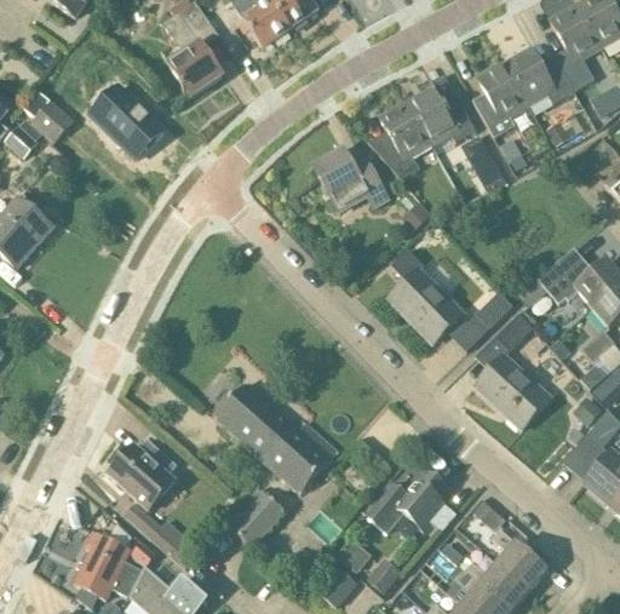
[(75,16),(86,0),(53,0),(75,16)]
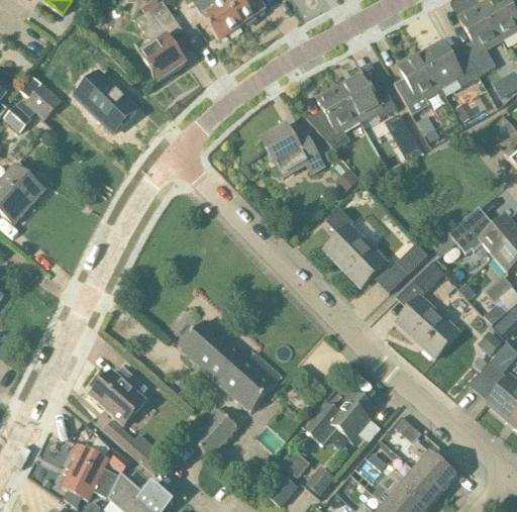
[(136,18),(154,44),(141,53),(161,80),(186,62),(169,37),(183,27),(164,0),(149,0),(141,6),(145,11),(136,18)]
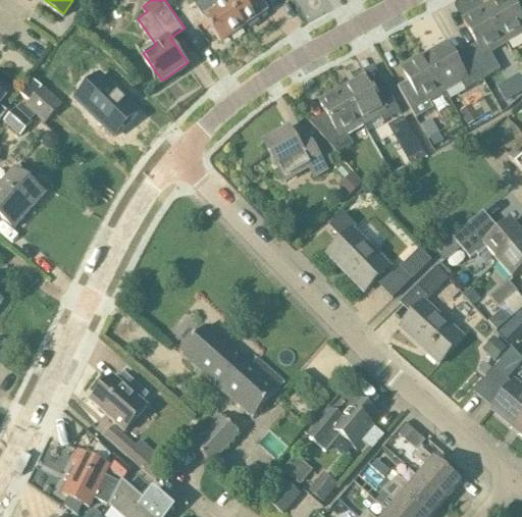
[(196,0),(195,1),(197,4),(222,40),(243,26),(246,23),(229,0),(196,0)]
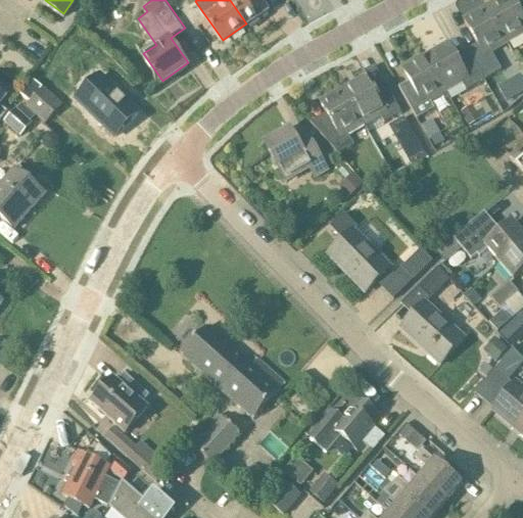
[(230,0),(246,24),(270,7),(265,0),(230,0)]
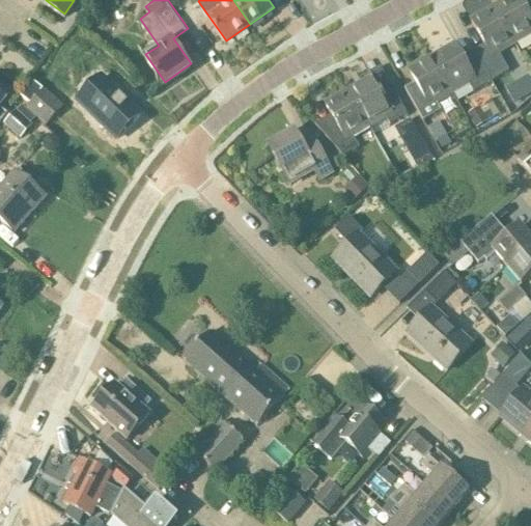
[(497,0),(494,2),(514,39),(530,29),(530,0),(529,0),(525,3),(523,0),(497,0)]
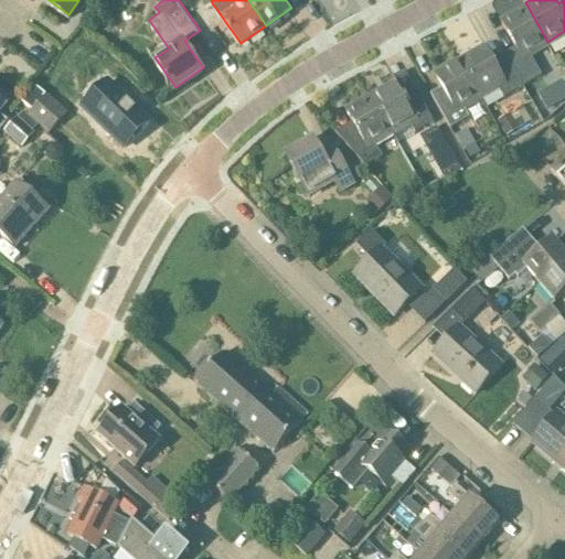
[(504,50),(511,62),(516,71),(523,82),(542,71),(531,52),(547,42),(525,2),(500,17),(515,43),(504,50)]
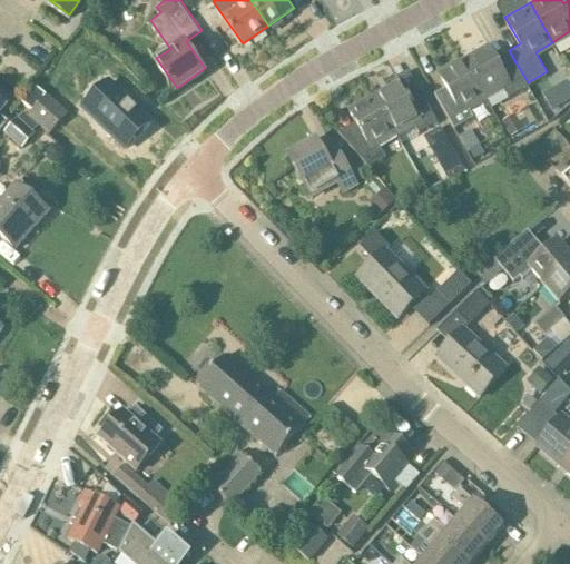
[(489,42),(463,57),(487,96),(503,86),(508,94),(528,82),(521,71),(516,62),(509,50),(497,57),(489,42)]
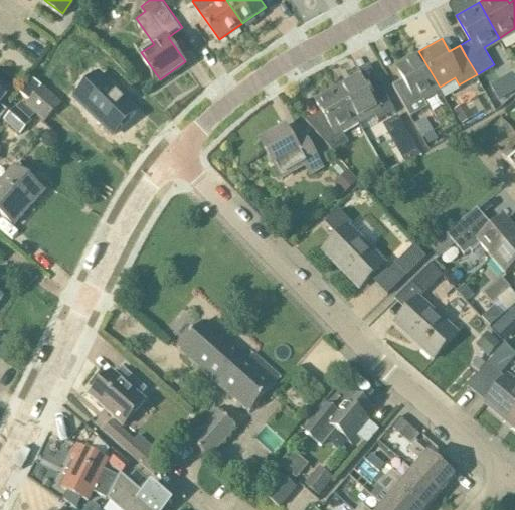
[(403,75),(392,81),(410,113),(427,103),(423,96),(440,87),(418,51),(396,63),(403,75)]
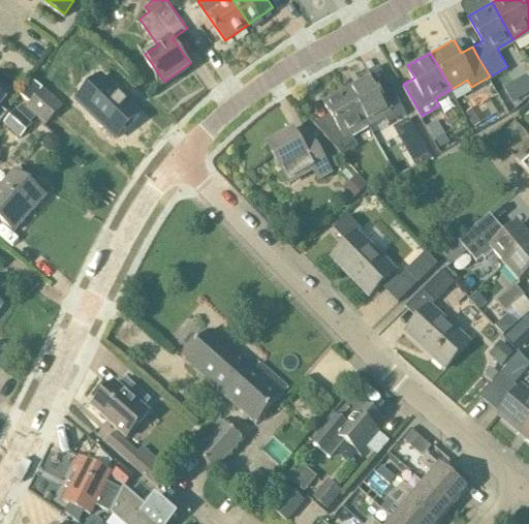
[(370,72),(347,86),(368,122),(384,113),(389,121),(406,111),(387,76),(376,83),(370,72)]
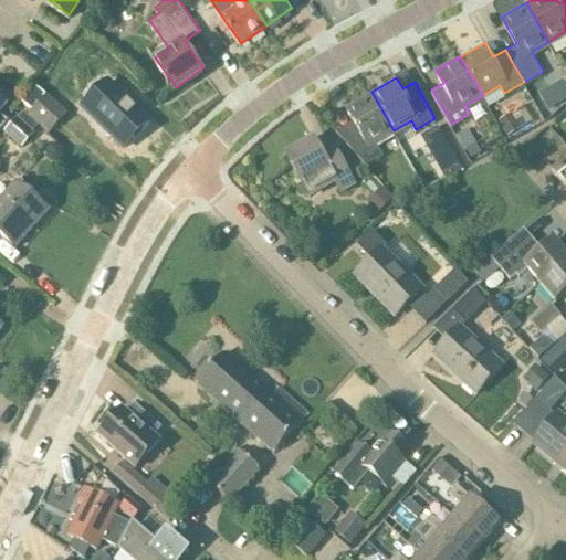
[(125,144),(149,118),(108,78),(83,104),(125,144)]
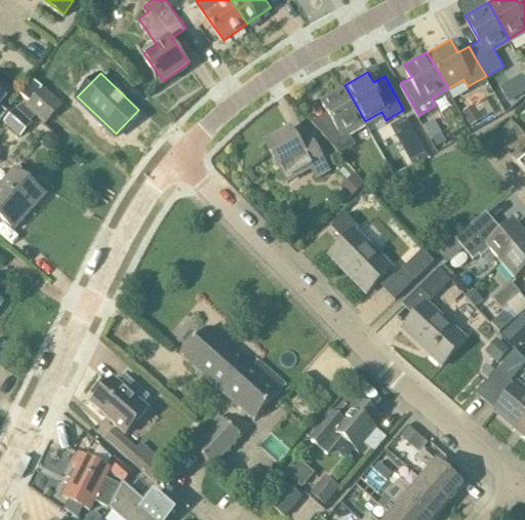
[(28,100),(22,107),(35,119),(41,112),(47,117),(62,101),(44,86),(34,76),(23,88),(31,95),(28,100)]
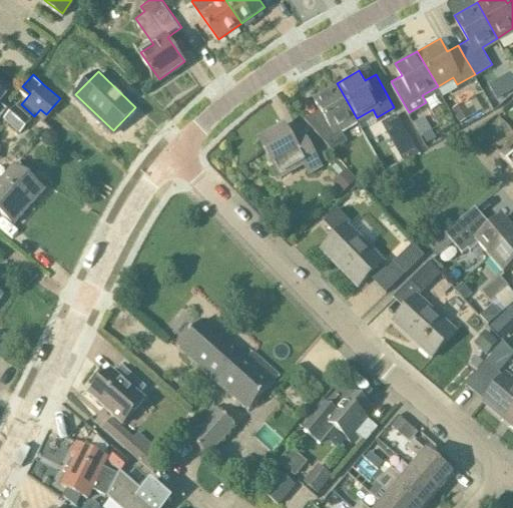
[(497,95),(508,89),(500,75),(489,81),(497,95)]
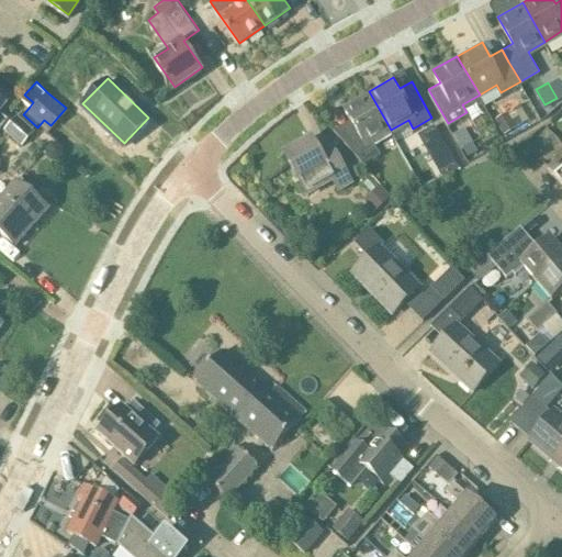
[(369,91),(344,106),(351,118),(334,127),(363,162),(381,152),(374,140),(391,130),(369,91)]
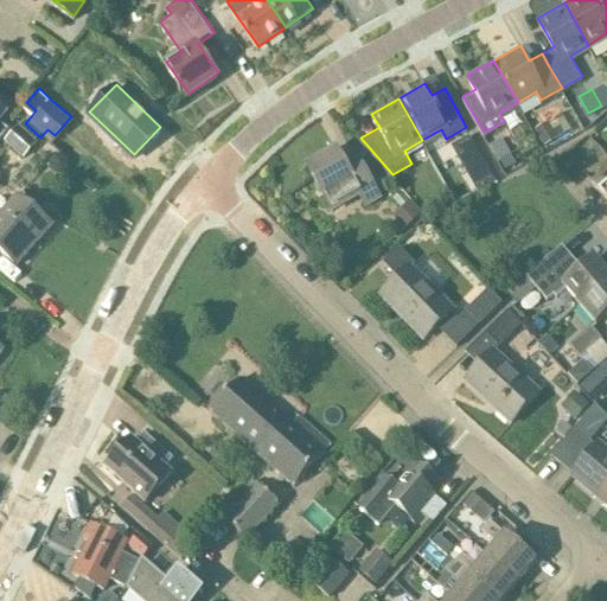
[(542,121),(551,138),(570,126),(561,110),(542,121)]
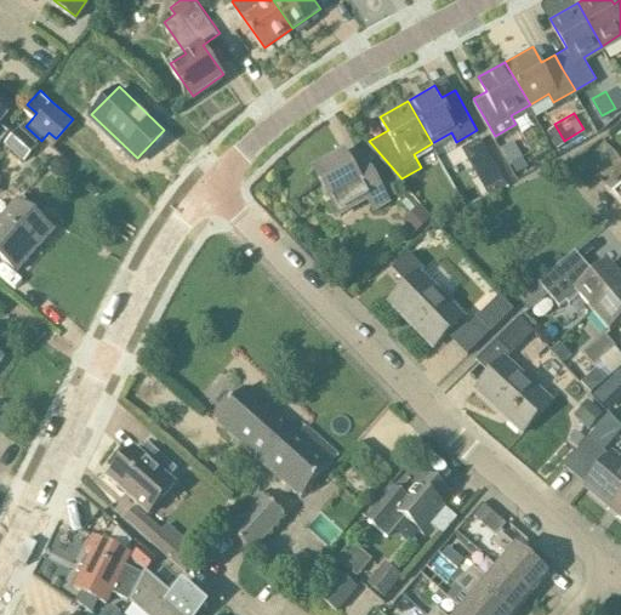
[(36,141),(35,140),(20,126),(18,125),(6,140),(24,155),(36,141)]
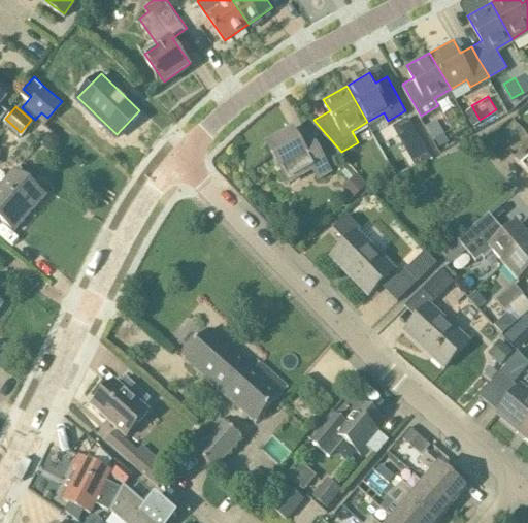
[(407,113),(391,123),(415,163),(431,154),(417,128),(407,113)]
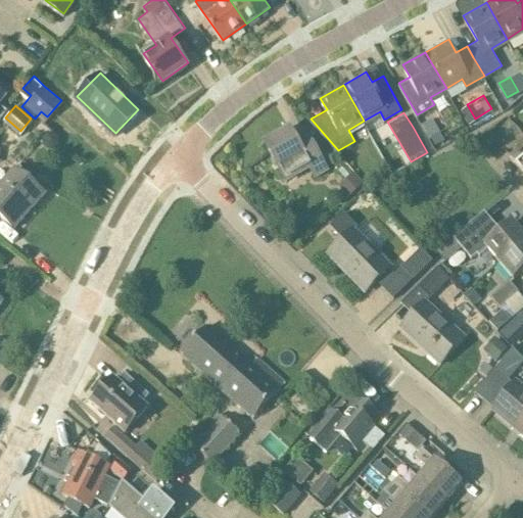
[(312,138),(300,145),(290,126),(265,140),(284,176),(310,162),(315,173),(327,166),(312,138)]
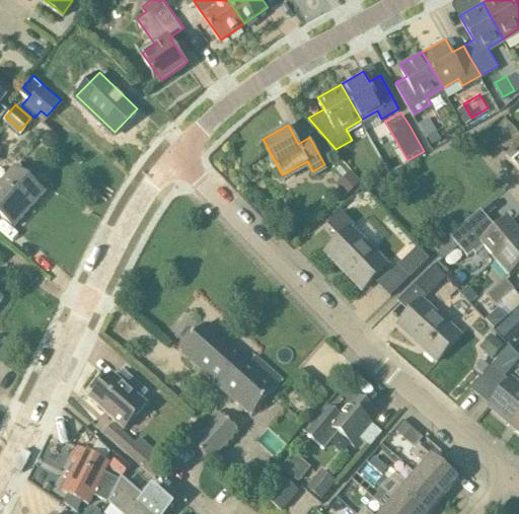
[(437,129),(428,134),(433,143),(442,138),(437,129)]
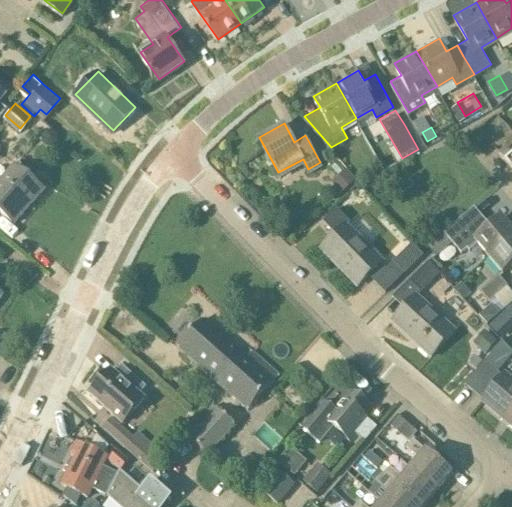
[(479,127),(471,134),(477,142),(486,135),(479,127)]
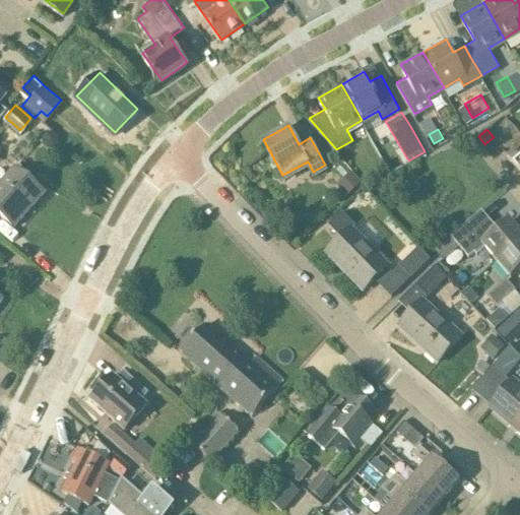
[(519,152),(514,145),(507,151),(519,167),(519,152)]
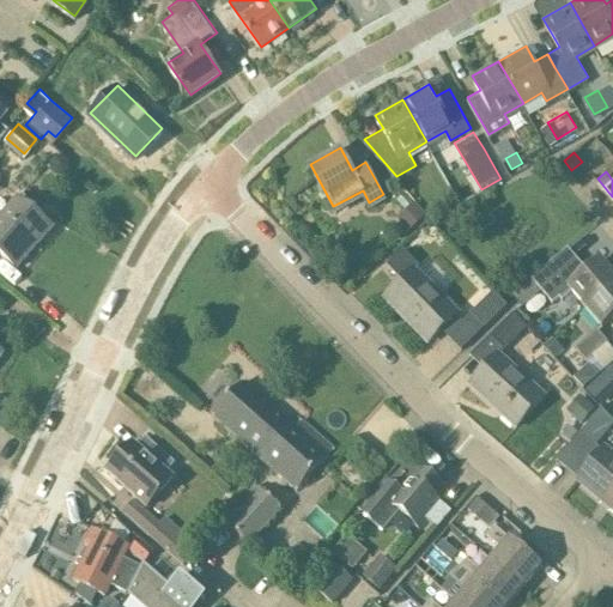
[(0,248),(18,265),(53,223),(18,193),(0,213),(0,248)]
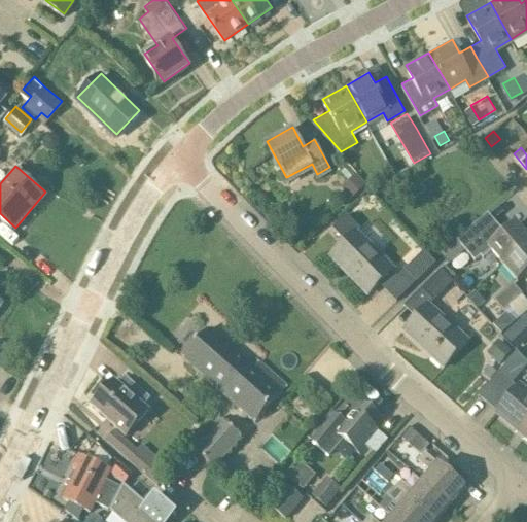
[(351,196),(362,186),(353,176),(342,185),(351,196)]
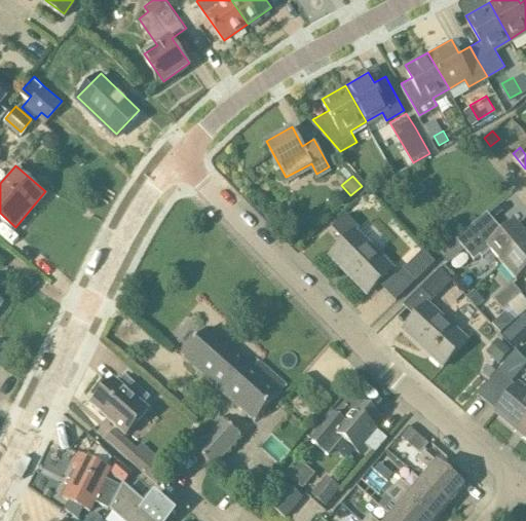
[(332,225),(343,236),(330,250),(368,289),(390,266),(375,250),(376,249),(358,229),(361,226),(346,211),(332,225)]
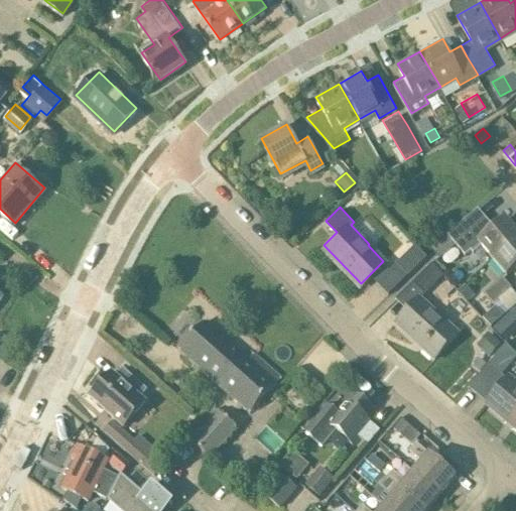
[(478,239),(492,255),(515,235),(515,228),(505,216),(492,227),(475,208),(447,231),(465,251),(478,239)]
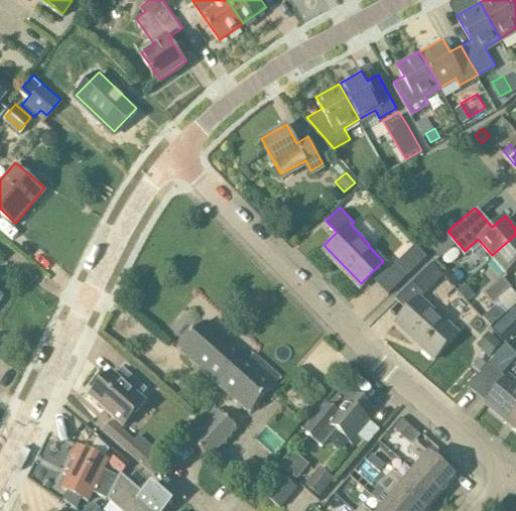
[(515,235),(492,255),(507,272),(515,264),(515,235)]
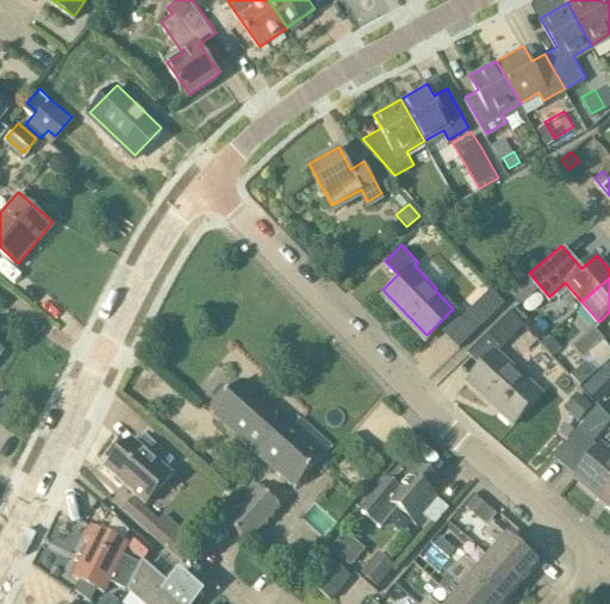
[(491,286),(468,307),(483,322),(505,300),(500,297),(491,286)]
